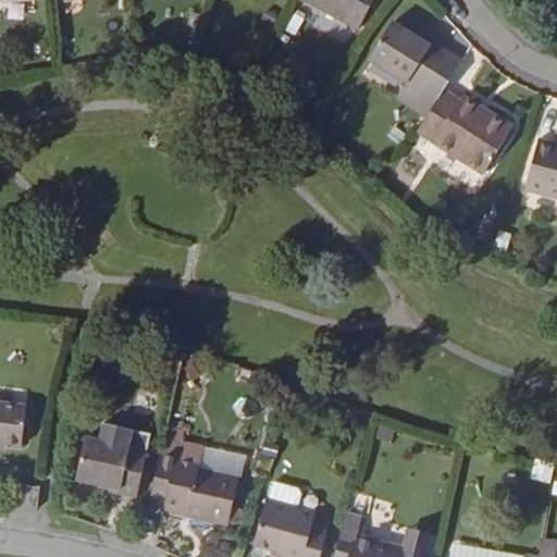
[(298,0),(359,32),(375,0),(298,0)]
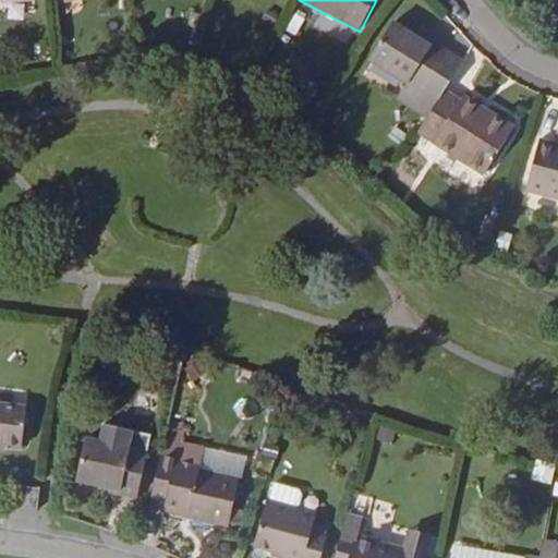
[(416,38),(393,24),(370,61),(409,86),(411,82),(440,99),(446,92),(464,62),(435,43),(433,48),(416,38)]
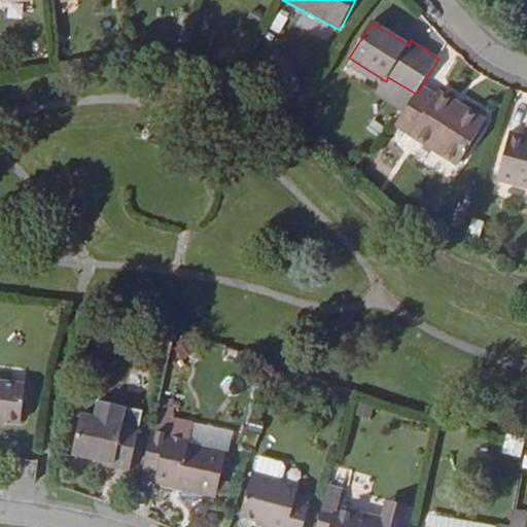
[(396,32),(393,36),(409,45),(411,40),(396,32)]
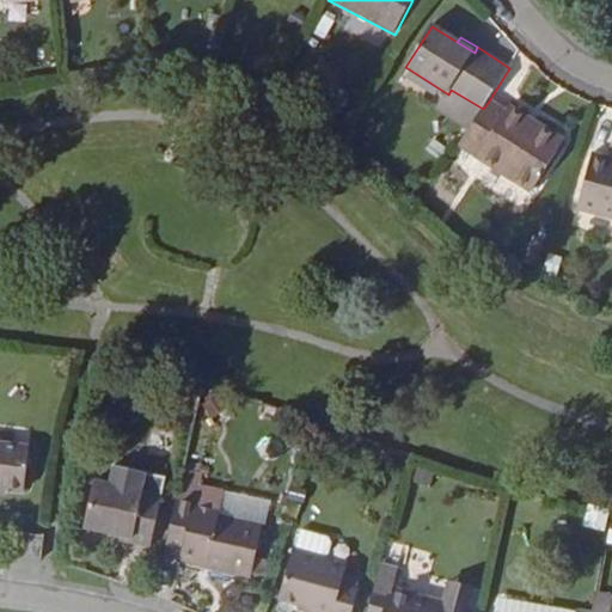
[(507,112),(489,101),(483,109),(459,148),(532,195),(564,141),(510,106),(507,112)]
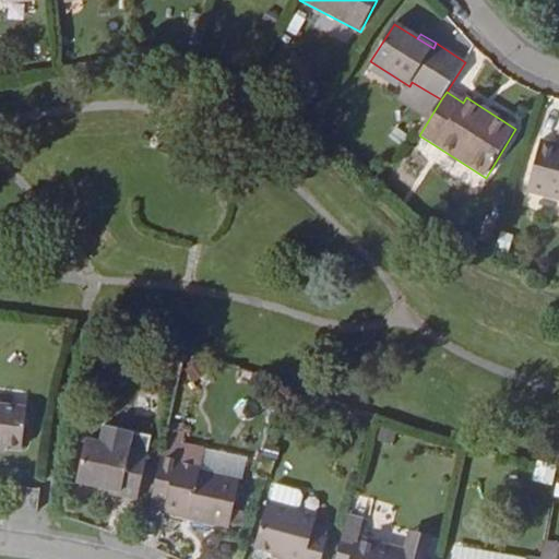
[(558,145),(542,140),(527,191),(558,200),(558,145)]
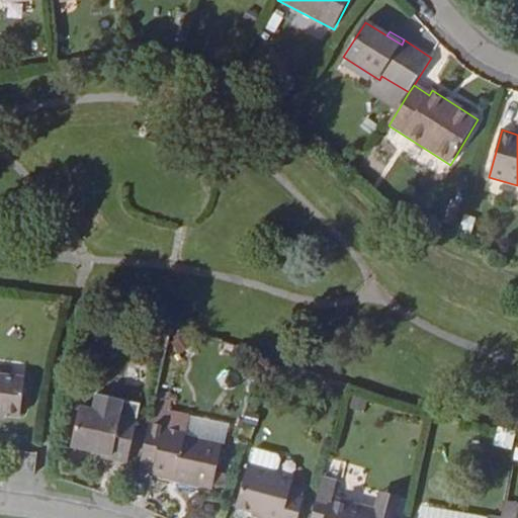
[(25,380),(0,376),(0,414),(21,416),(25,380)]
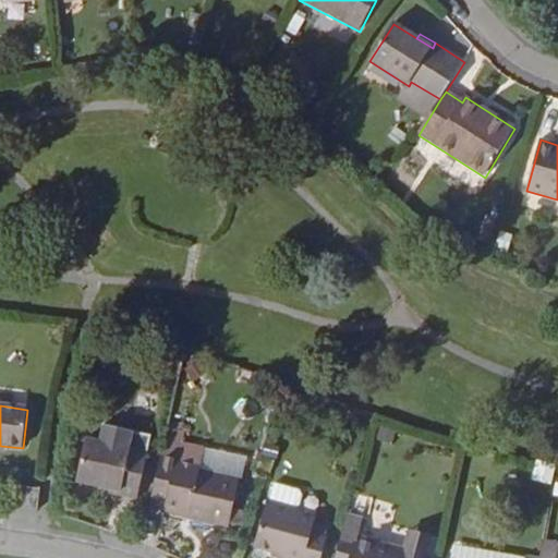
[(168,428),(162,456),(202,465),(204,458),(182,452),(186,433),(168,428)]
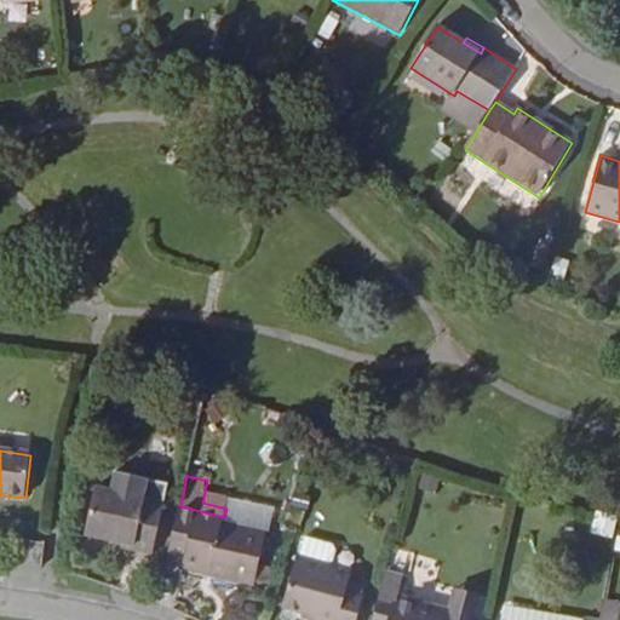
[(165,504),(96,488),(86,537),(110,541),(135,547),(133,552),(153,556),(165,504)]
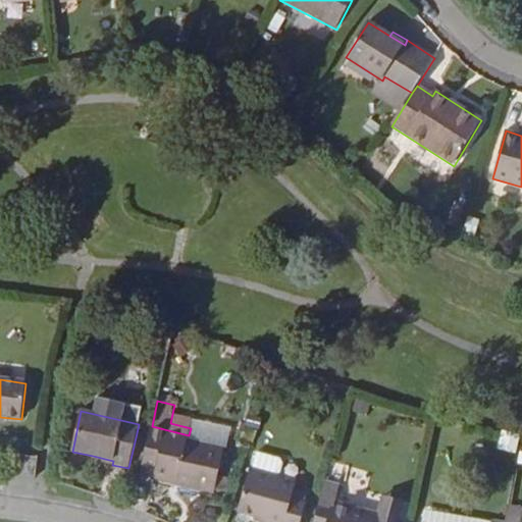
[(189,435),(152,426),(142,472),(154,475),(177,480),(176,485),(213,494),(224,450),(188,440),(189,435)]
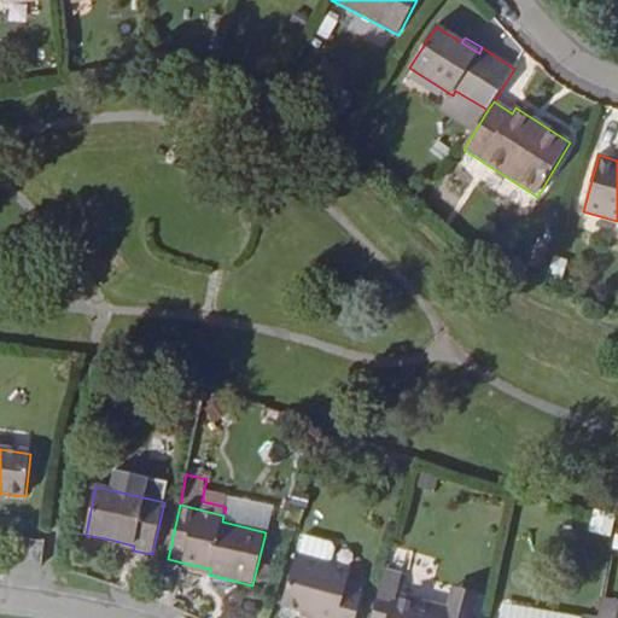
[(608,535),(614,514),(594,508),(588,529),(608,535)]
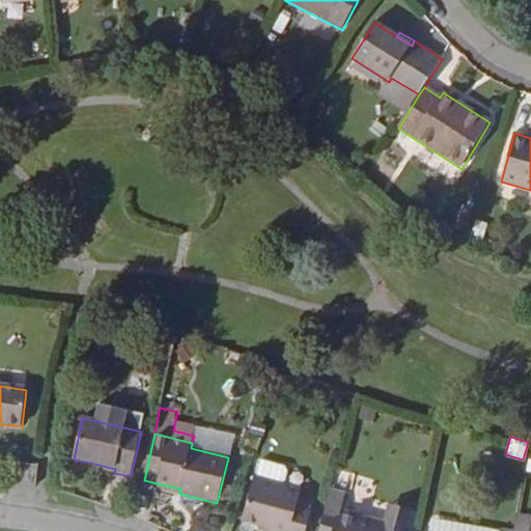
[(115,469),(94,464),(93,469),(114,473),(115,469)]
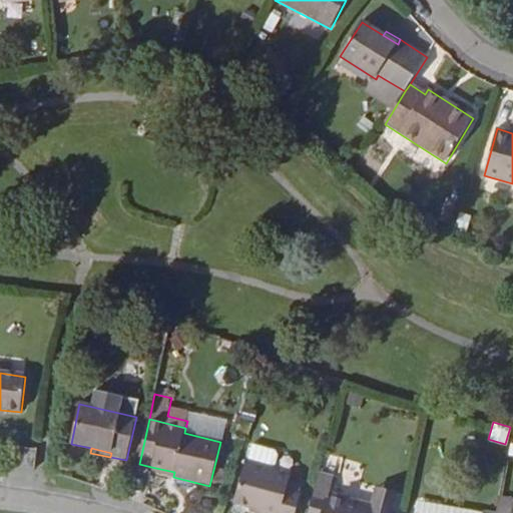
[(276,469),(245,461),(234,504),(251,508),(260,510),(258,512),(296,512),(302,494),(288,490),(291,477),(275,473),(276,469)]
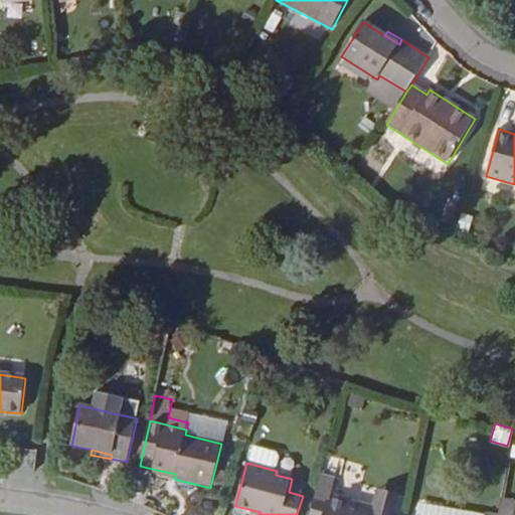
[(175,474),(152,469),(151,474),(174,479),(175,474)]
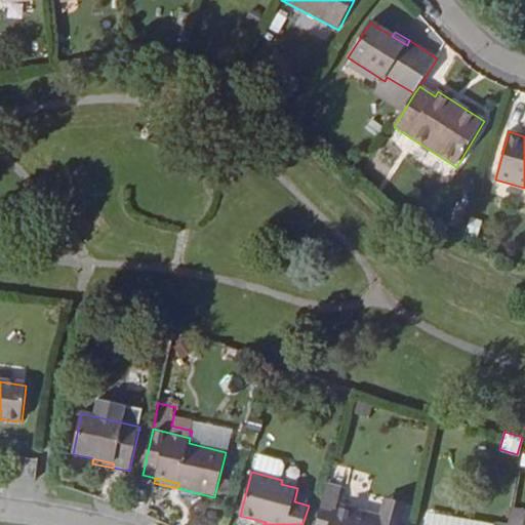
[(408,500),(385,493),(378,517),(402,524),(408,500)]
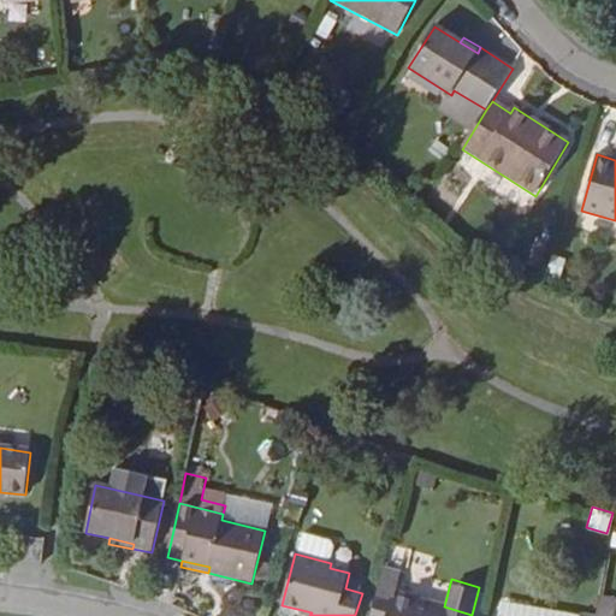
[(444,606),(379,588),(371,615),(471,615),(472,615),(444,606)]
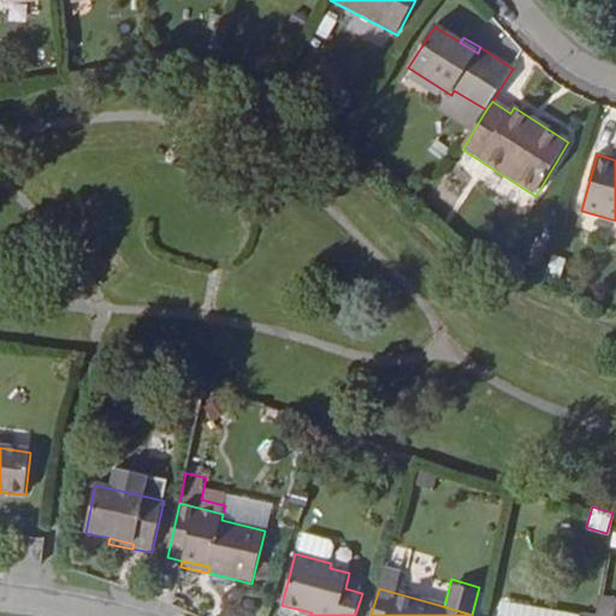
[(614,615),(615,609),(615,600),(602,598),(597,615),(614,615)]
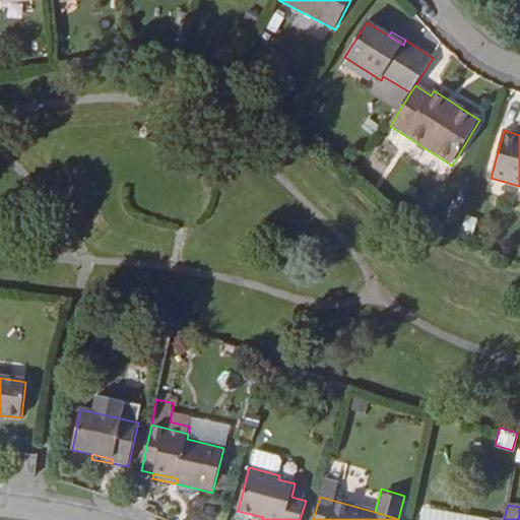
[(491,519),(492,519),(424,507),(420,519),(491,519)]
